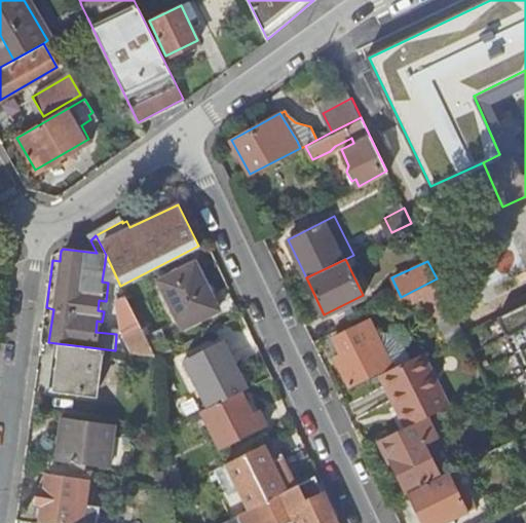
[(192,264),(159,281),(182,326),(217,309),(199,274),(197,275),(192,264)]
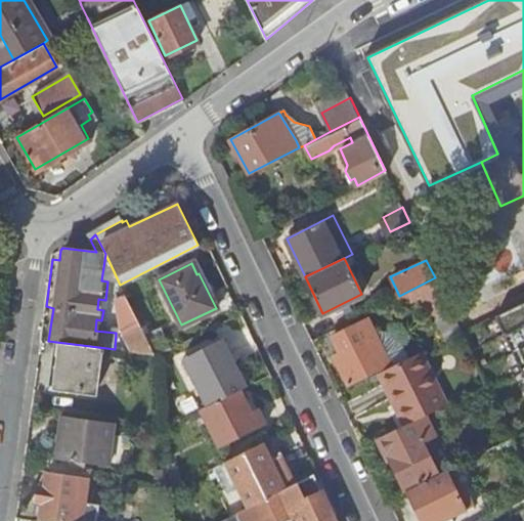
[(449,305),(435,277),(399,296),(403,303),(421,294),(443,339),(462,330),(450,305),(449,305)]
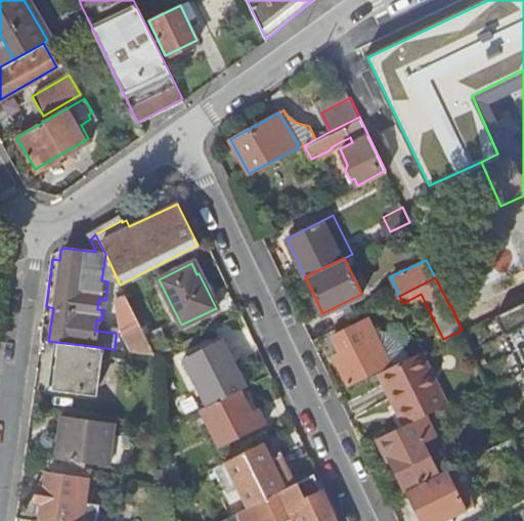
[(112,292),(123,336),(139,326),(121,288),(112,292)]
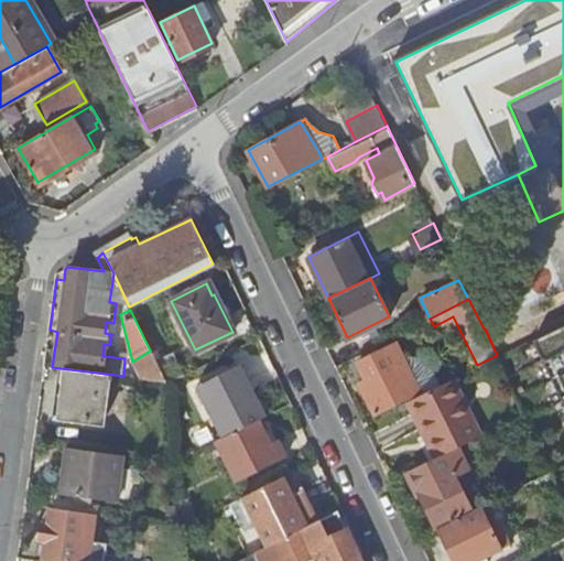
[(563,323),(533,337),(563,400),(563,323)]
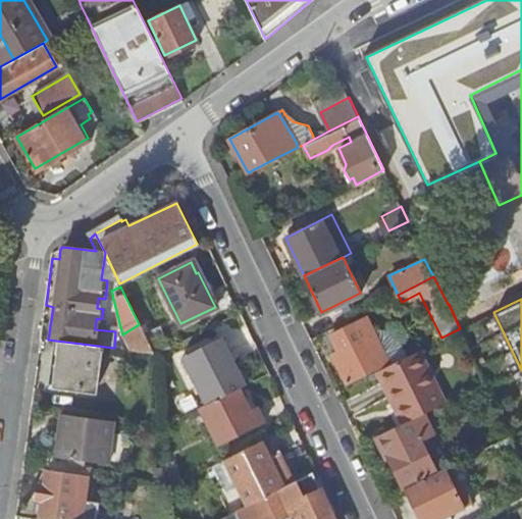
[(332,353),(347,380),(389,360),(367,315),(331,333),(340,349),(332,353)]
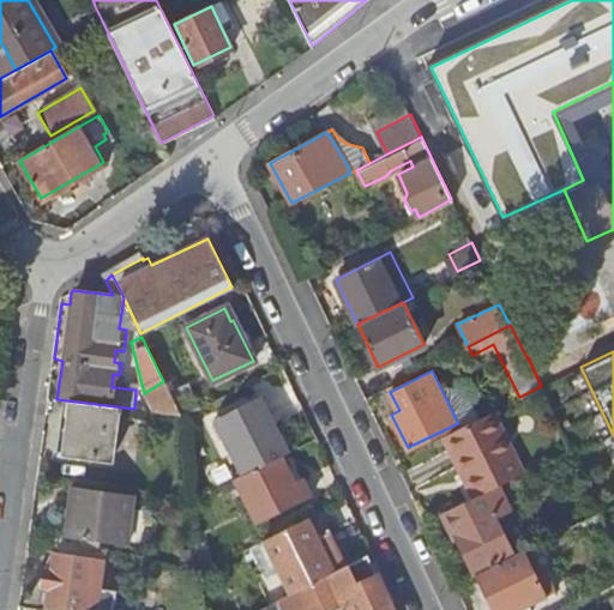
[(163,381),(144,393),(152,411),(180,415),(163,381)]
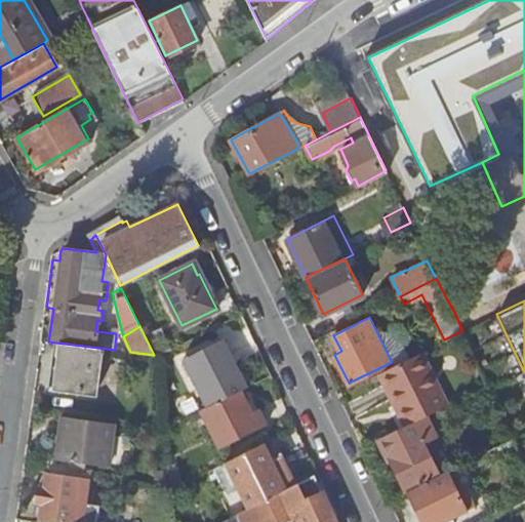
[(183,359),(206,406),(234,392),(226,375),(232,372),(225,359),(231,356),(223,338),(183,359)]
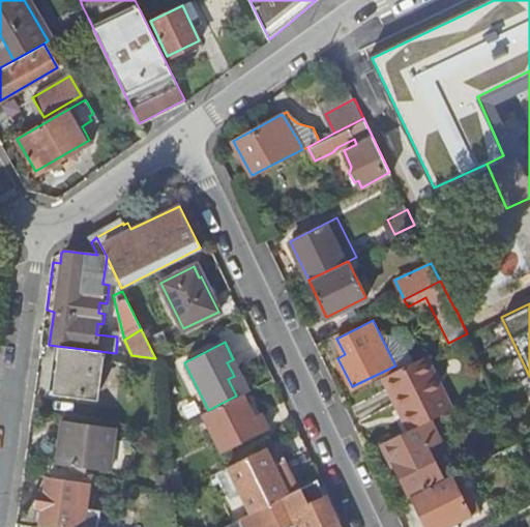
[(99,351),(57,346),(52,392),(93,398),(98,356),(102,356),(102,353),(99,352),(99,351)]
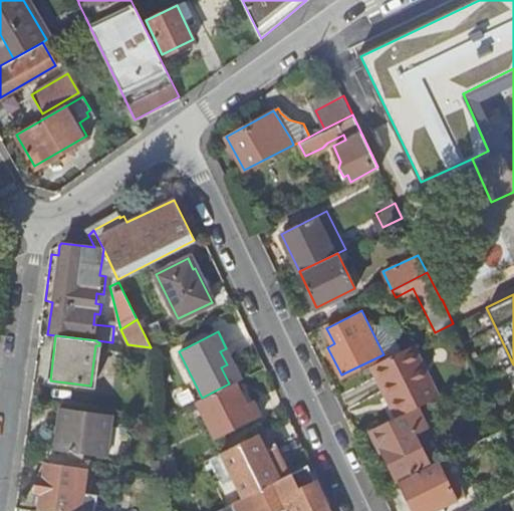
[(412,343),(371,364),(388,398),(393,395),(402,414),(417,407),(437,396),(412,343)]
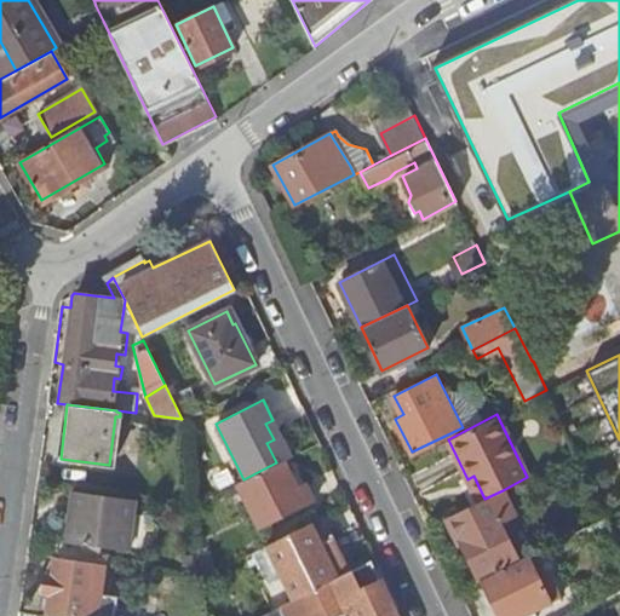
[(267,443),(276,462),(283,459),(291,455),(273,420),(265,424),(274,439),(267,443)]
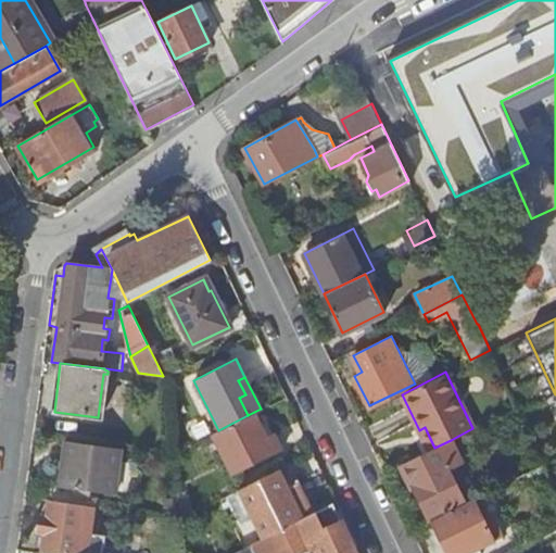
[(218,430),(210,435),(230,475),(280,449),(273,434),(267,437),(254,412),(248,415),(218,430)]
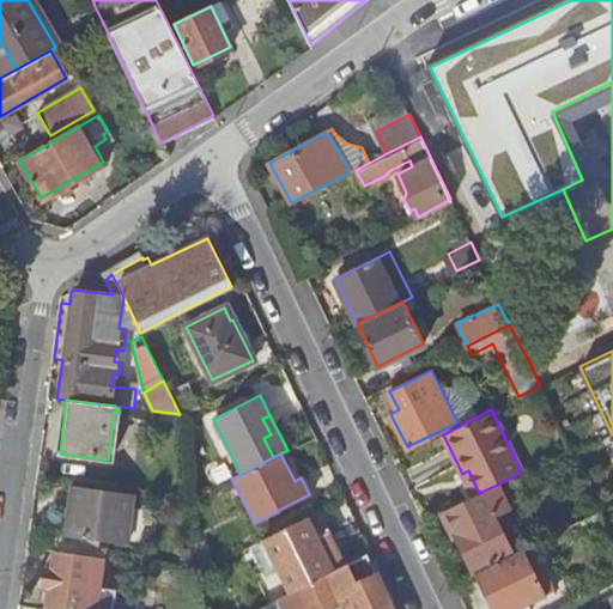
[(468,470),(462,474),(473,497),(479,493),(468,470)]
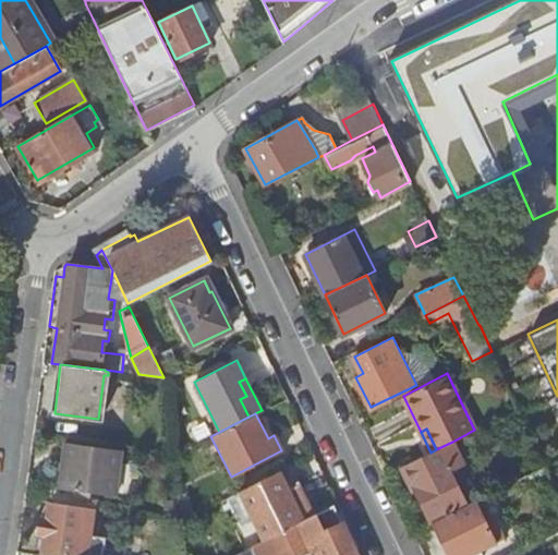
[(118,449),(61,442),(56,487),(112,495),(118,449)]
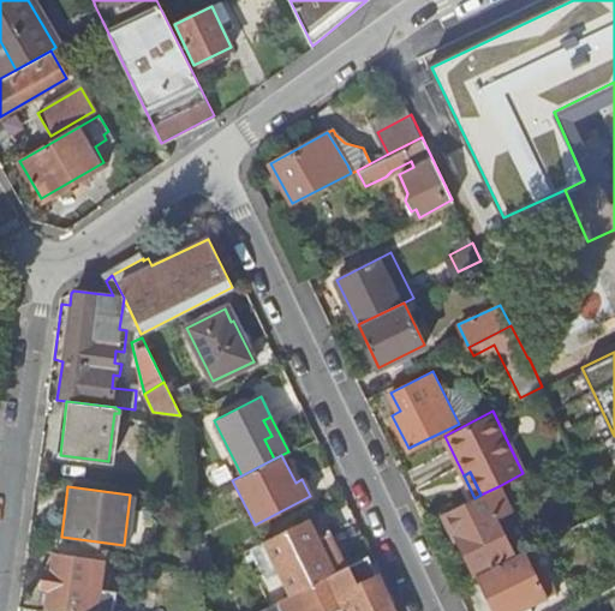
[(475,498),(447,513),(477,574),(514,555),(495,515),(509,507),(499,486),(481,495),(475,498)]
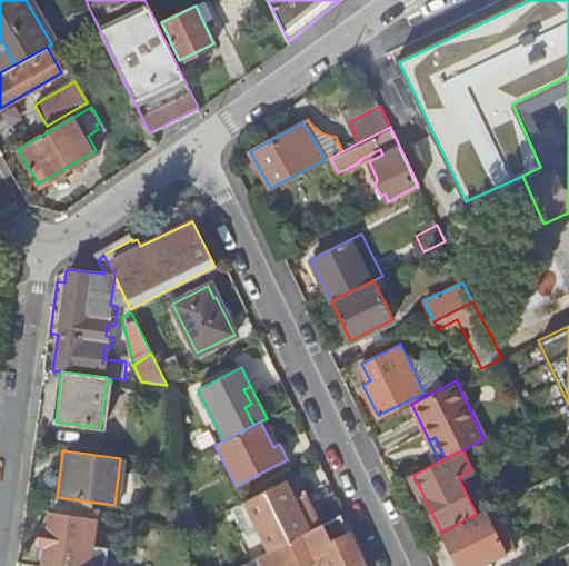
[(242,502),(266,552),(320,524),(303,490),(293,496),(285,480),(242,502)]
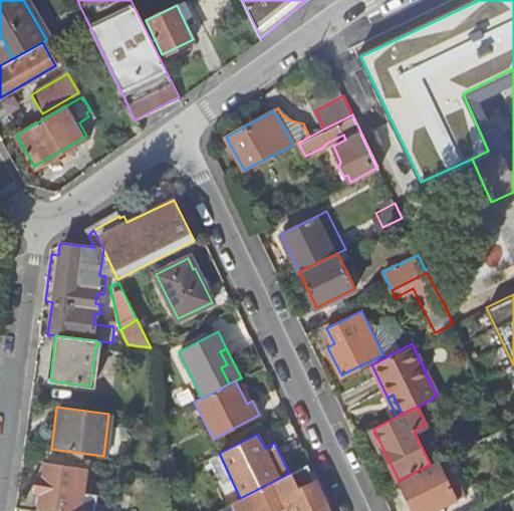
[(430,464),(399,480),(414,510),(431,510),(457,498),(438,460),(430,464)]
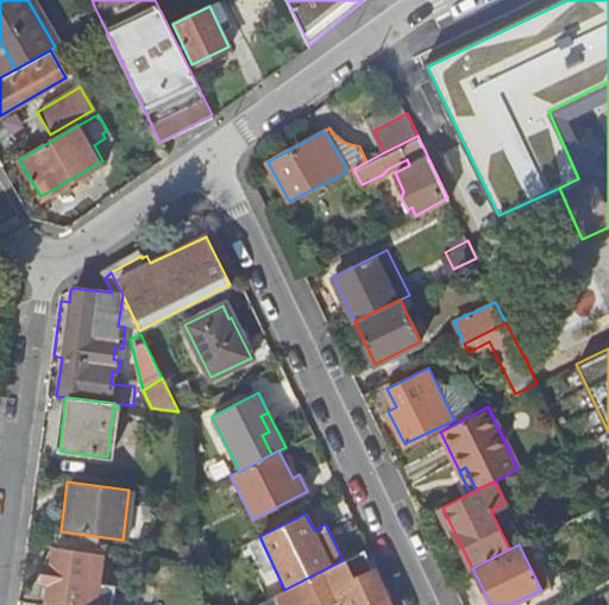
[(64,604),(93,604),(100,556),(50,549),(48,566),(42,566),(39,584),(45,585),(43,603),(64,604)]
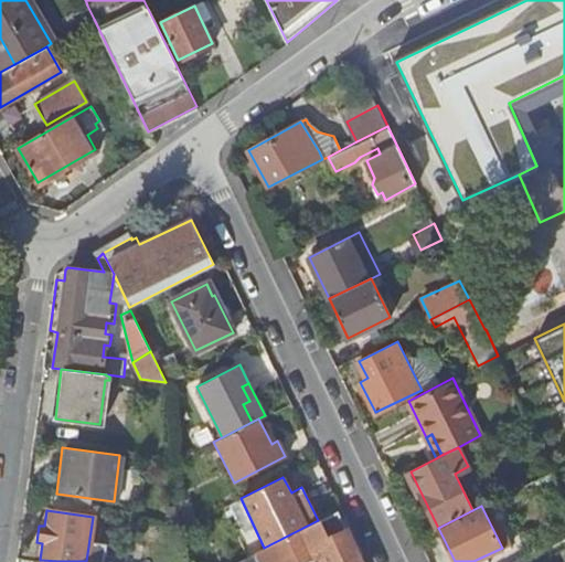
[(235,561),(297,561),(307,558),(309,561),(360,561),(336,511),(318,520),(264,548),(235,561)]
